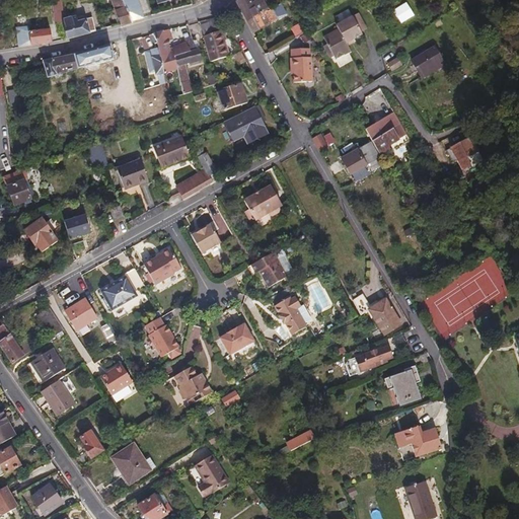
[(64,23),(63,20),(60,0),(53,0),(56,24),(64,23)]
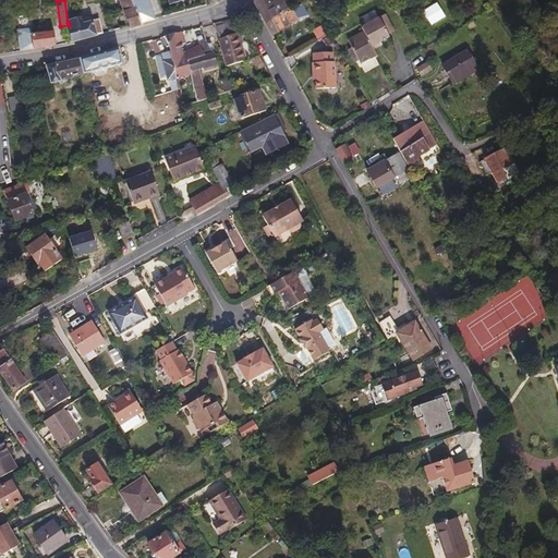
[(142,23),(132,0),(119,0),(130,26),(131,28),(143,26),(142,23)]
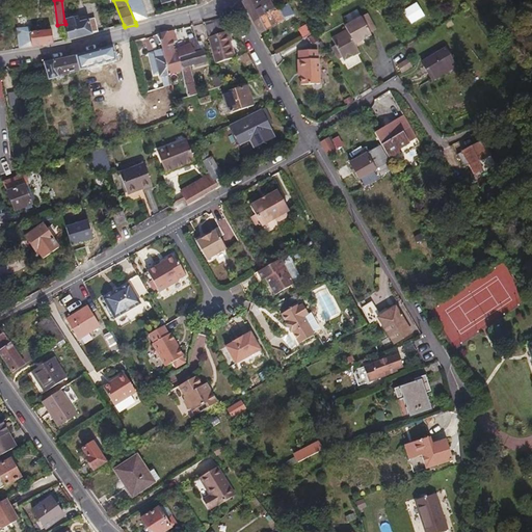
[(139,0),(126,0),(135,22),(147,19),(139,0)]
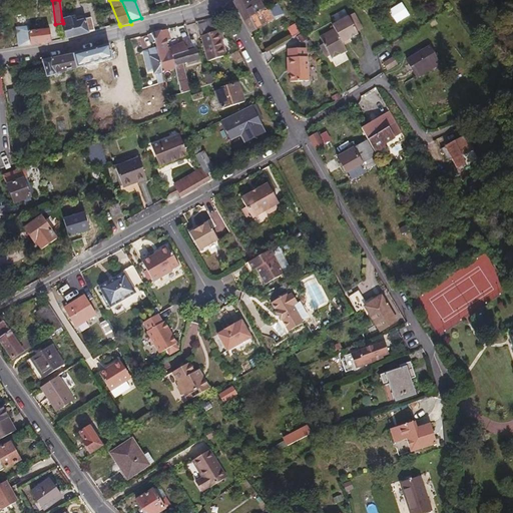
[(234,0),(233,1),(243,20),(254,15),(249,4),(246,0),(234,0)]
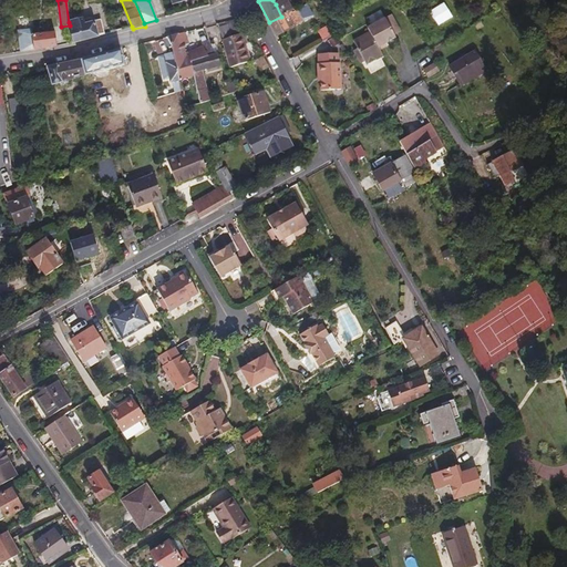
[(285,0),(276,4),(281,17),(291,11),(285,0)]
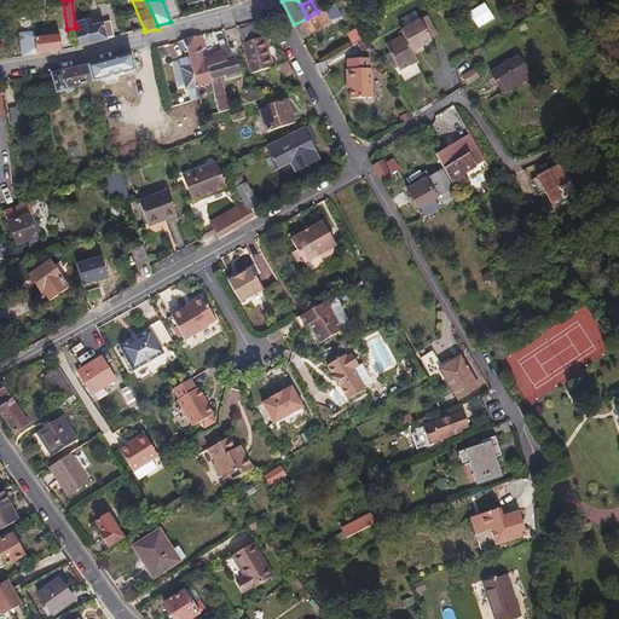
[(307,18),(294,24),(302,39),(331,24),(324,10),(318,12),(307,18)]
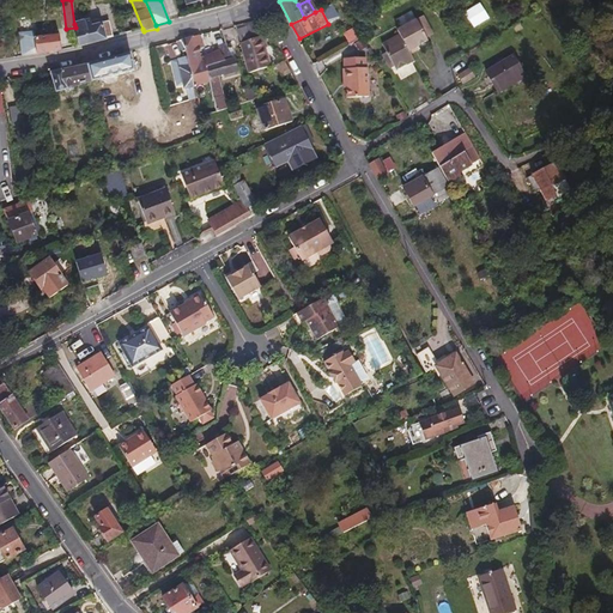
[(254,20),(236,26),(241,43),(260,36),(254,20)]
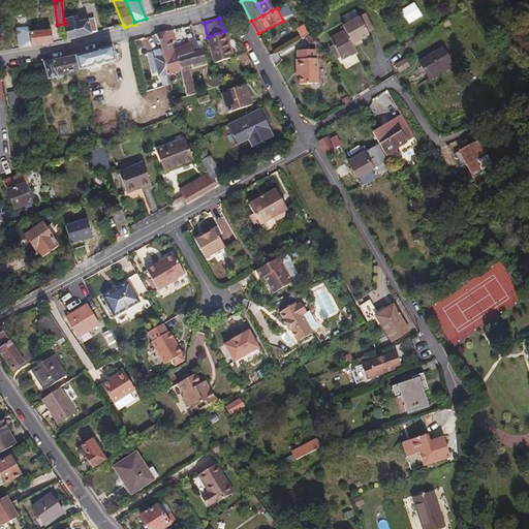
[(344,27),(346,30),(353,44),(361,40),(370,35),(360,18),(344,27)]
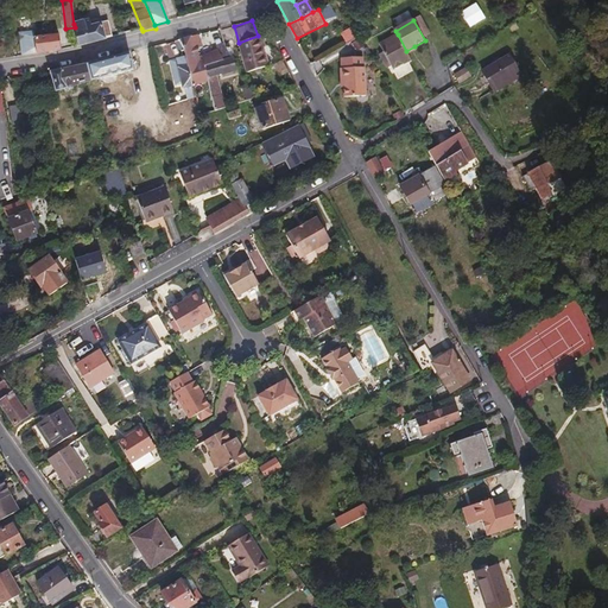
[(88,21),(74,24),(75,27),(77,40),(77,46),(113,37),(108,21),(90,25),(88,21)]
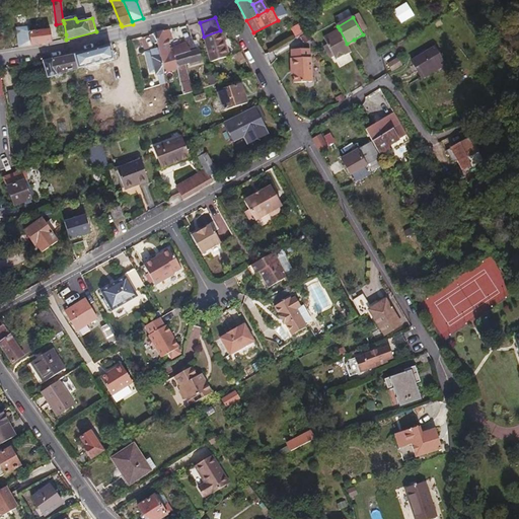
[(291,28),(295,36),(306,30),(302,22),(291,28)]
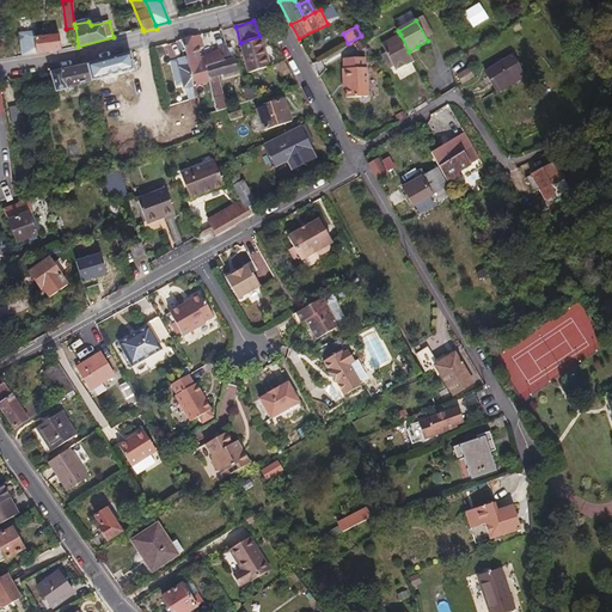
[(29,40),(35,38),(34,32),(19,34),(23,56),(31,55),(29,40)]
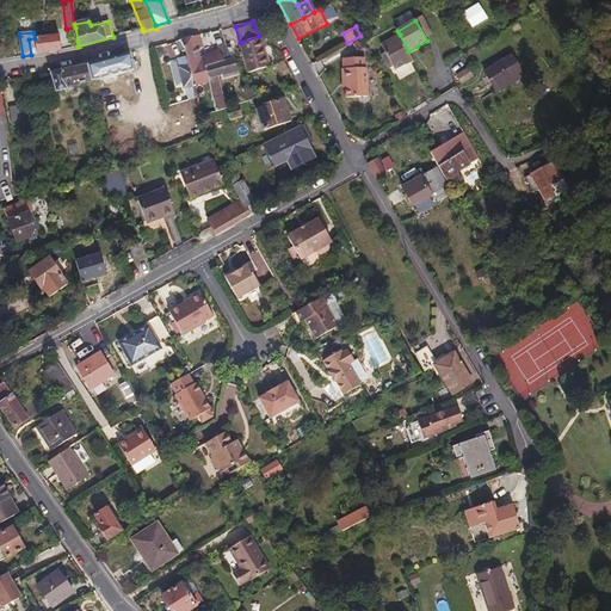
[(31,55),(62,49),(60,35),(53,36),(47,37),(35,38),(29,39),(31,55)]
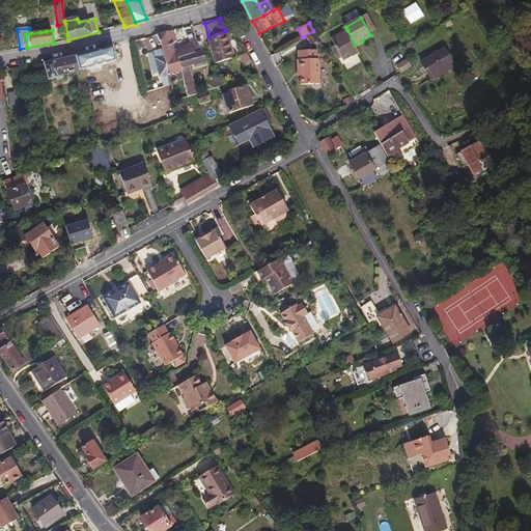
[(347,30),(332,39),(344,61),(360,53),(357,47),(355,45),(347,30)]
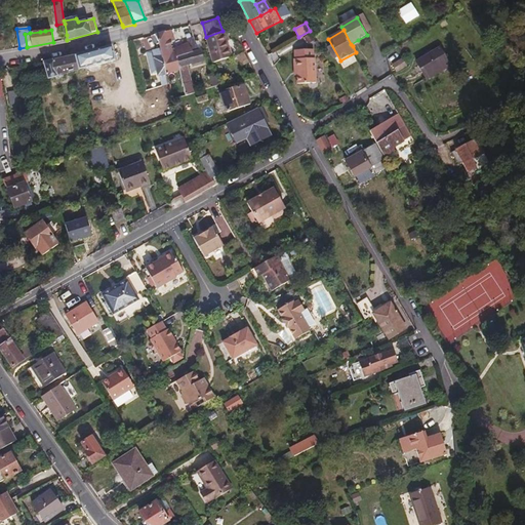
[(159,49),(162,58),(166,79),(167,85),(174,83),(171,73),(179,71),(176,57),(199,50),(198,49),(196,42),(194,38),(184,42),(185,45),(171,50),(168,41),(171,40),(168,31),(155,35),(159,49)]
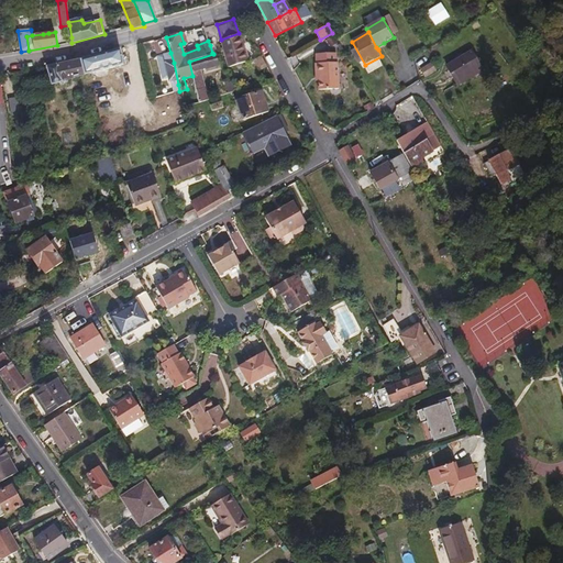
[(250,62),(240,33),(239,33),(221,40),(222,44),(228,67),(250,62)]
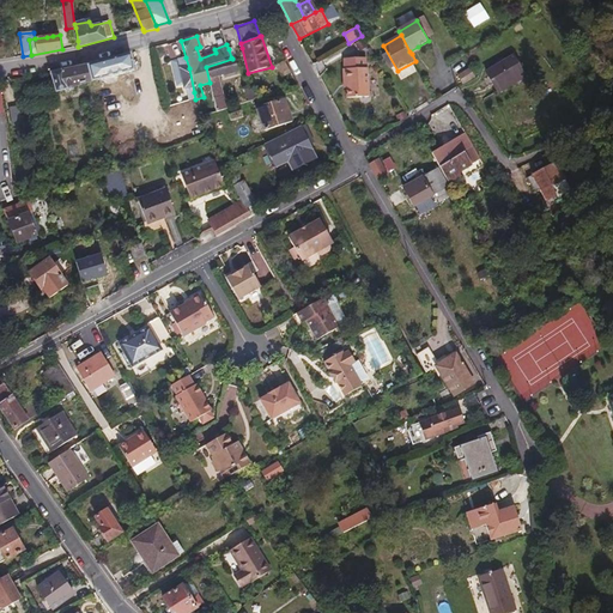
[(369,43),(365,36),(358,41),(362,47),(369,43)]
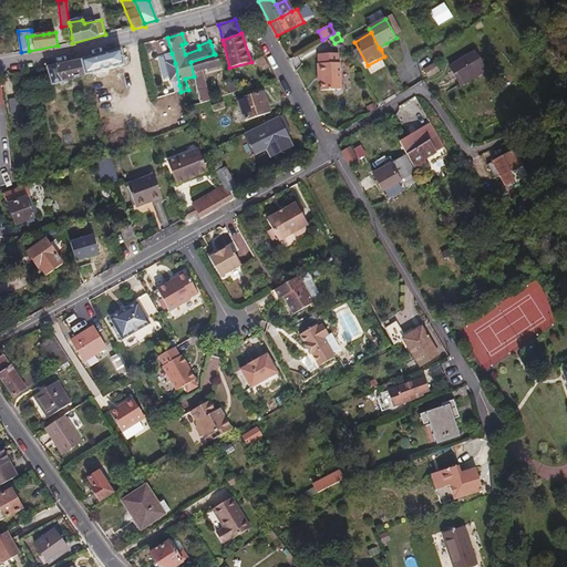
[(83,61),(88,75),(125,65),(122,50),(83,61)]
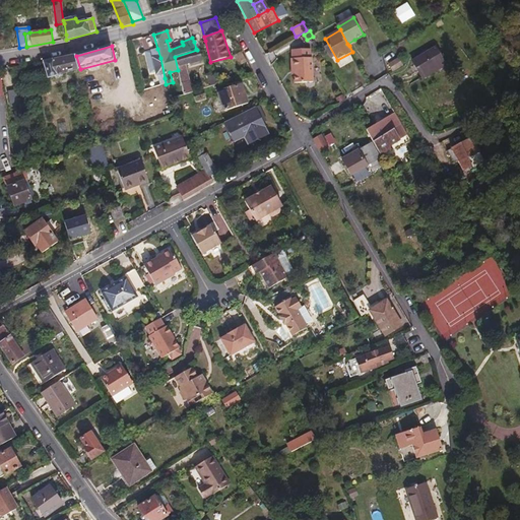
[(446,65),(436,48),(412,61),(424,78),(446,65)]
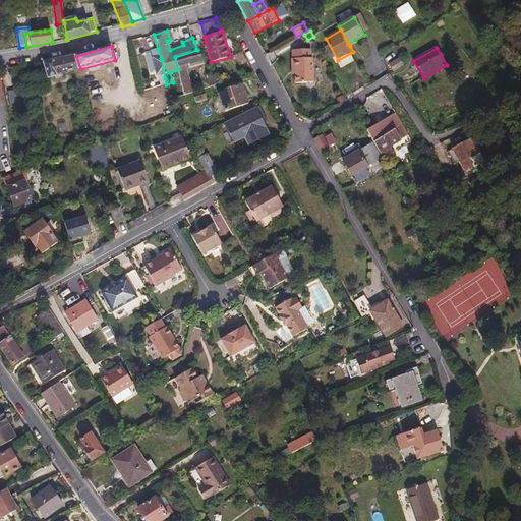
[(158,71),(160,80),(161,79),(162,85),(166,84),(165,78),(161,58),(158,49),(147,52),(152,72),(158,71)]
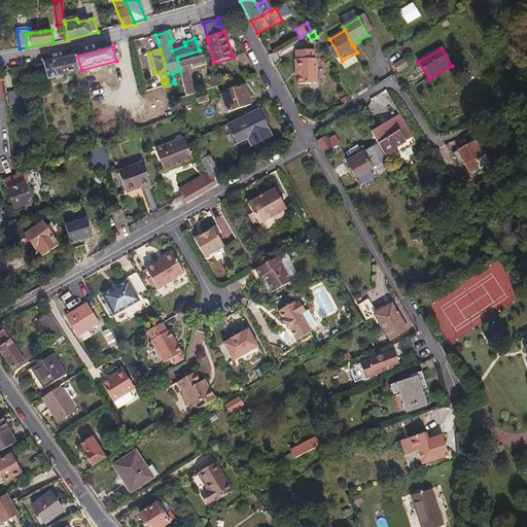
[(294,60),(295,69),(299,69),(299,76),(300,84),(318,83),(316,59),(315,59),(315,49),(296,50),(296,60),(294,60)]
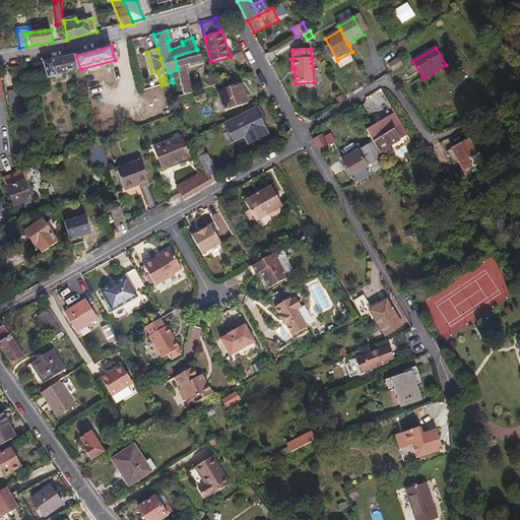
[(199,50),(197,50),(175,57),(178,70),(184,95),(192,93),(186,65),(190,64),(191,64),(202,61),(199,50)]
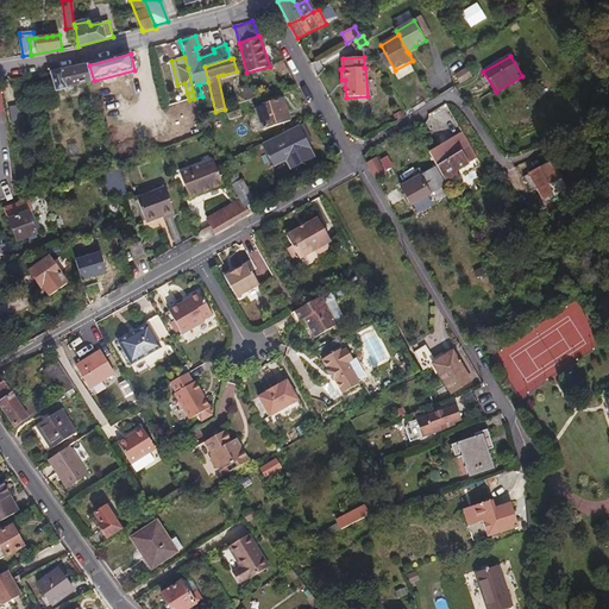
[(56,92),(94,81),(89,66),(51,73),(56,92)]
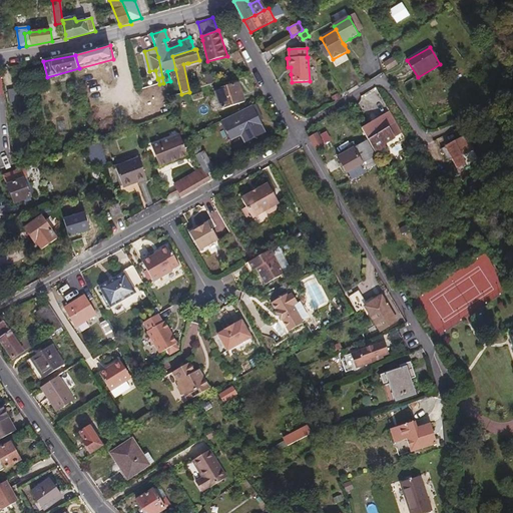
[(215,83),(211,72),(204,74),(208,86),(215,83)]
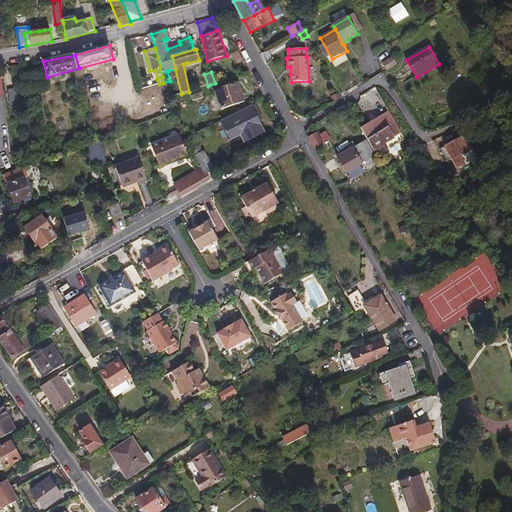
[(221,110),(244,102),(238,83),(214,91),(221,110)]
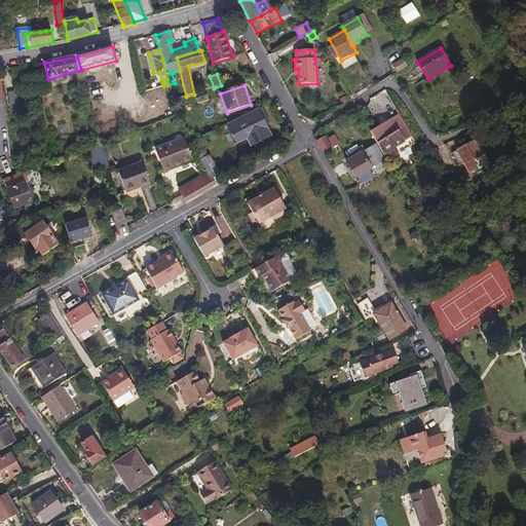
[(16,88),(7,90),(11,108),(20,107),(16,88)]
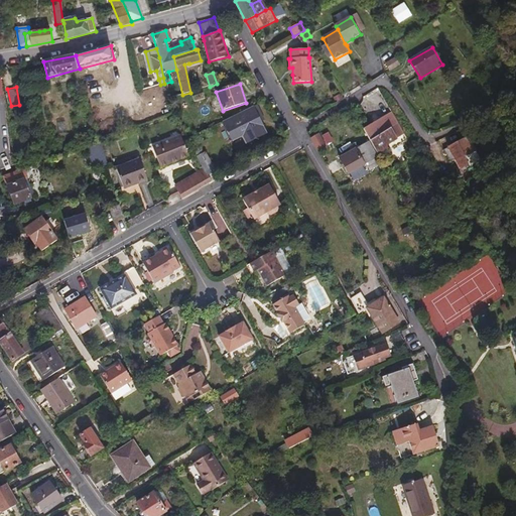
[(266,134),(254,107),(226,120),(229,128),(228,131),(230,134),(233,135),(235,139),(244,135),(247,142),(266,134)]
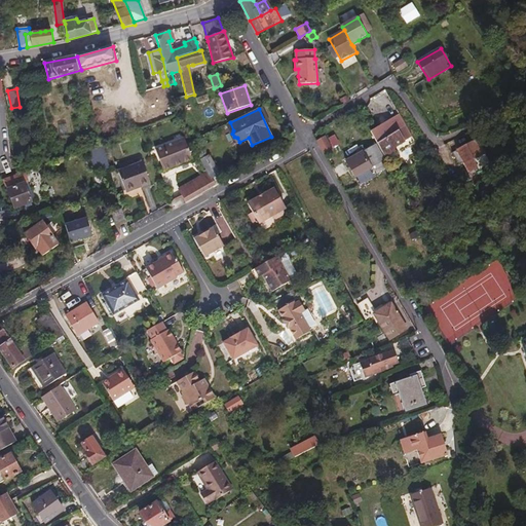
[(411,137),(399,115),(390,120),(405,142),(411,137)]
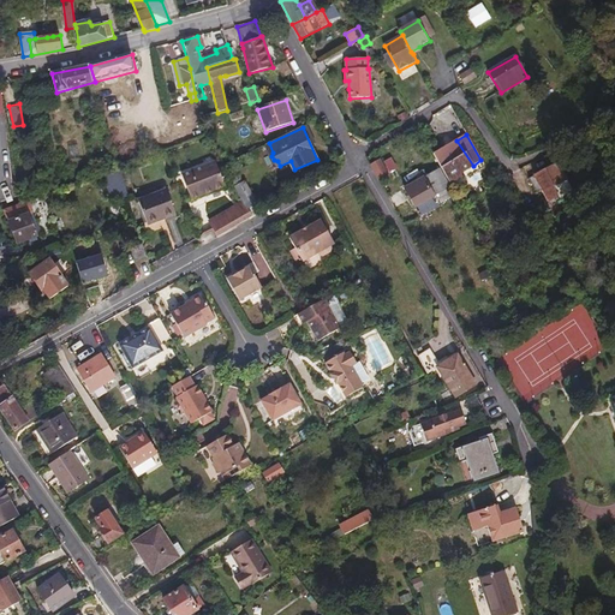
[(473,166),(457,141),(433,154),(448,183),(461,175),(460,173),(473,166)]
